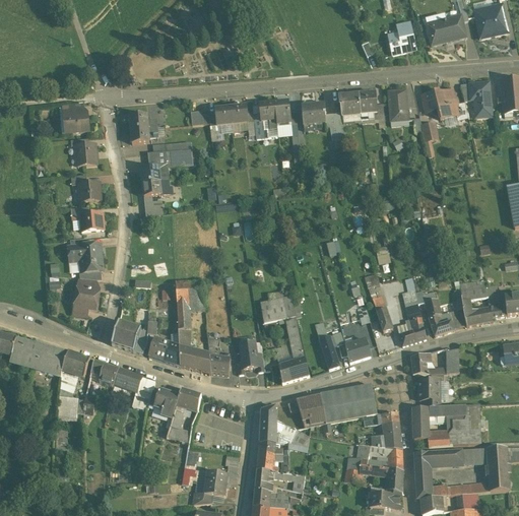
[(456,0),(459,10),(465,8),(463,0),(456,0)]
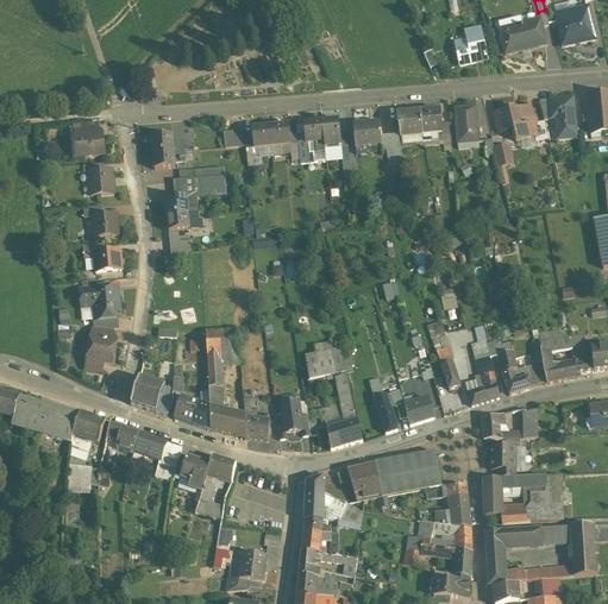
[(587,5),(555,12),(562,44),(594,37),(587,5)]
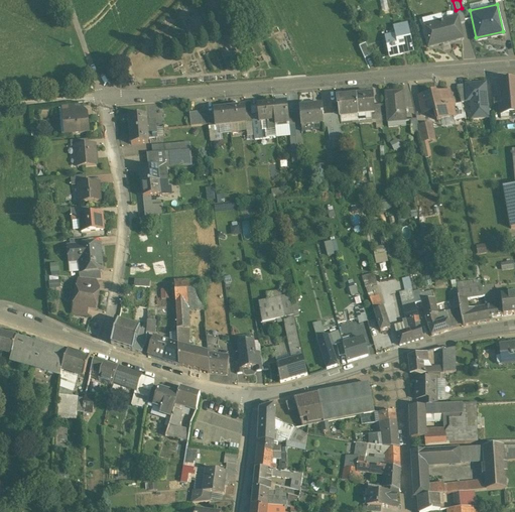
[(457,14),(458,20),(464,19),(462,8),(456,10),(457,14)]
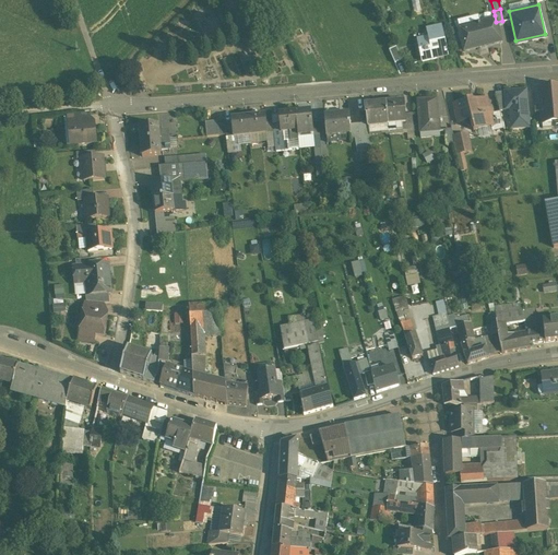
[(495,15),(458,25),(463,48),(478,44),(478,43),(493,39),(493,40),(500,38),(496,22),(495,15)]
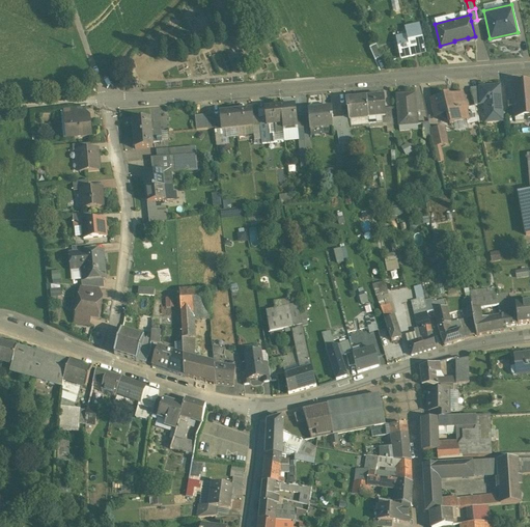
[(406,32),(395,34),(399,55),(413,52),(413,50),(424,48),(418,22),(403,25),(406,32)]
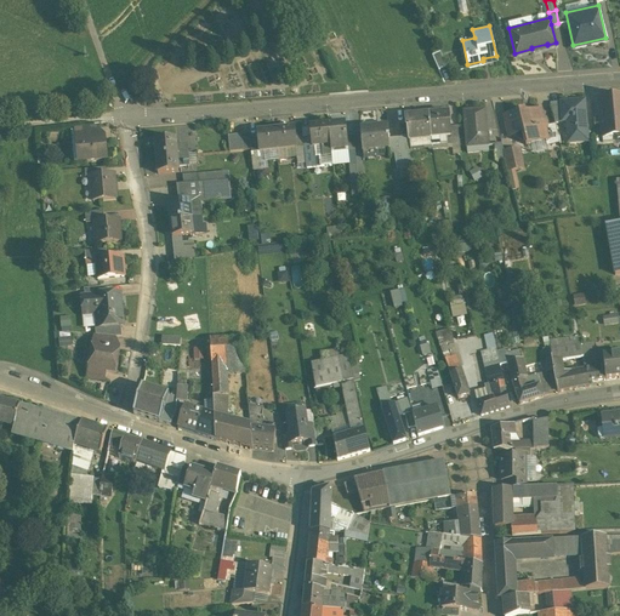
[(445,63),(439,49),(431,52),(438,67),(445,63)]
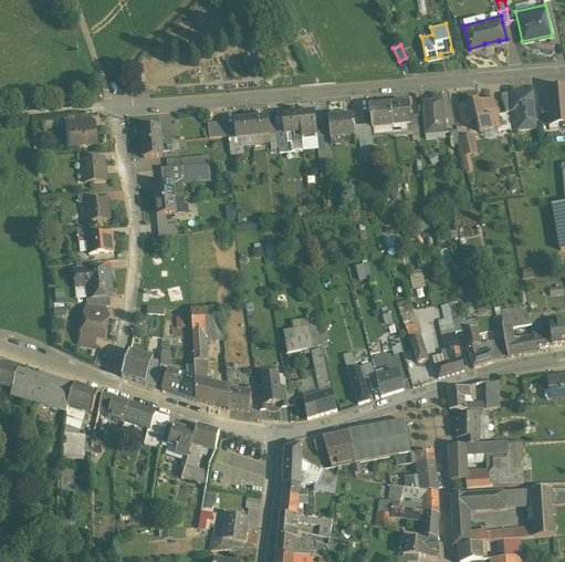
[(129,66),(133,75),(144,70),(140,61),(129,66)]
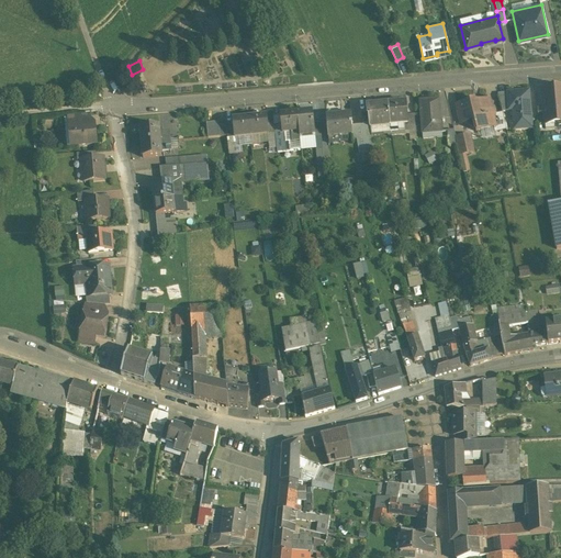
[(560,84),(540,86),(543,118),(556,116),(557,120),(560,119),(560,84)]
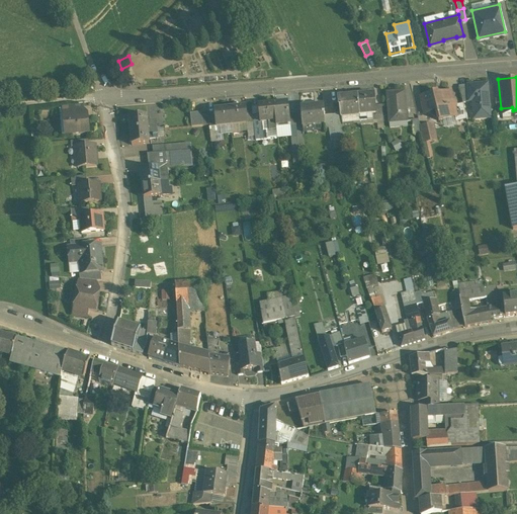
[(486,80),(466,82),(466,86),(468,98),(470,97),(472,116),(489,114),(486,80)]
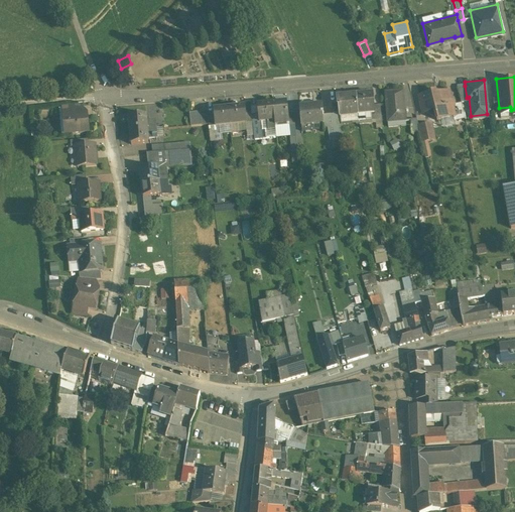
[(465,86),(457,86),(460,98),(467,98),(465,86)]
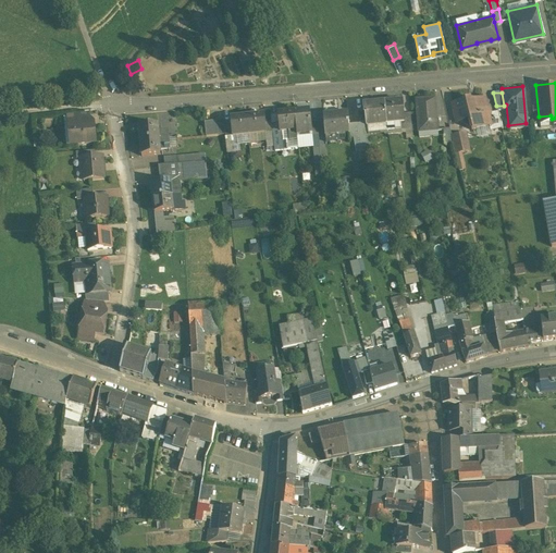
[(434,96),(416,97),(418,128),(436,127),(434,96)]
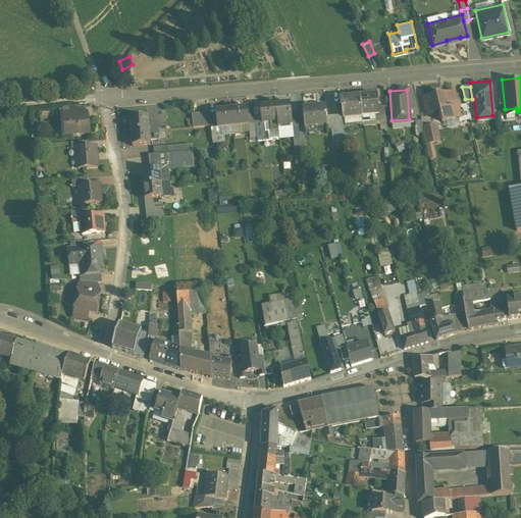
[(438,91),(423,94),(427,111),(438,108),(440,118),(458,114),(459,114),(457,106),(458,104),(458,103),(458,100),(455,98),(453,90),(438,93),(438,91)]
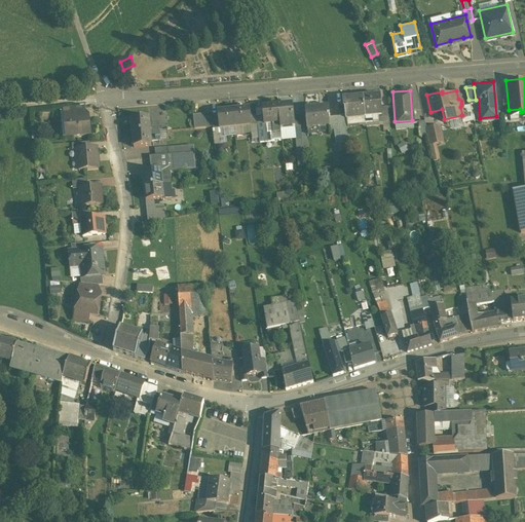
[(379,92),(362,95),(364,114),(377,113),(381,112),(380,105),(379,92)]
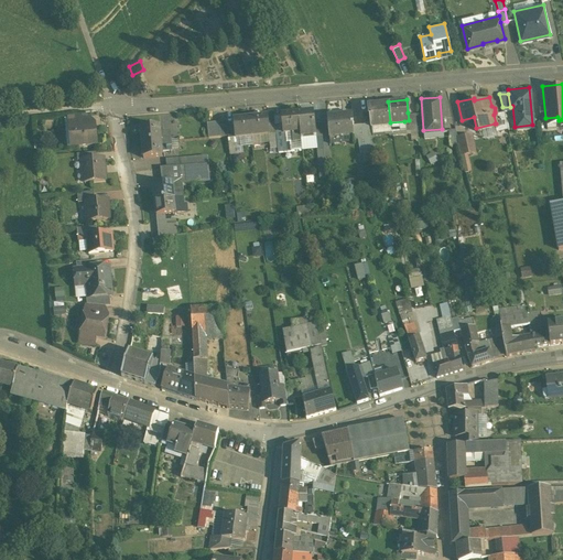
[(388,101),(366,104),(368,115),(369,121),(369,125),(390,122),(388,101)]
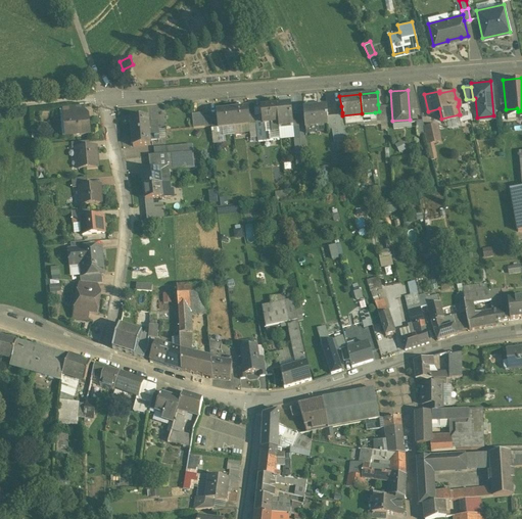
[(290,101),(276,102),(278,124),(291,122),(292,122),(291,111),(290,101)]
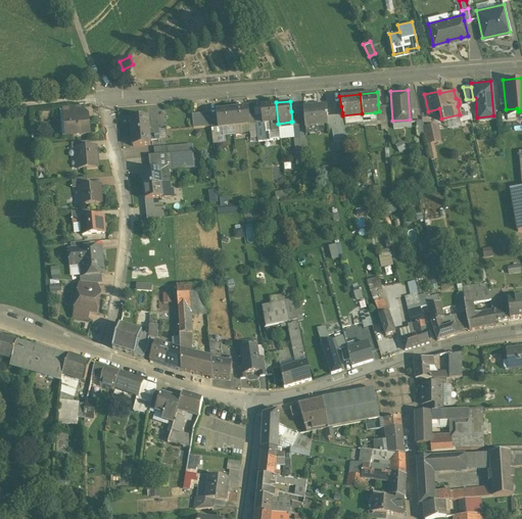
[(467,101),(459,103),(459,104),(458,106),(460,114),(459,114),(460,121),(470,118),(467,101)]
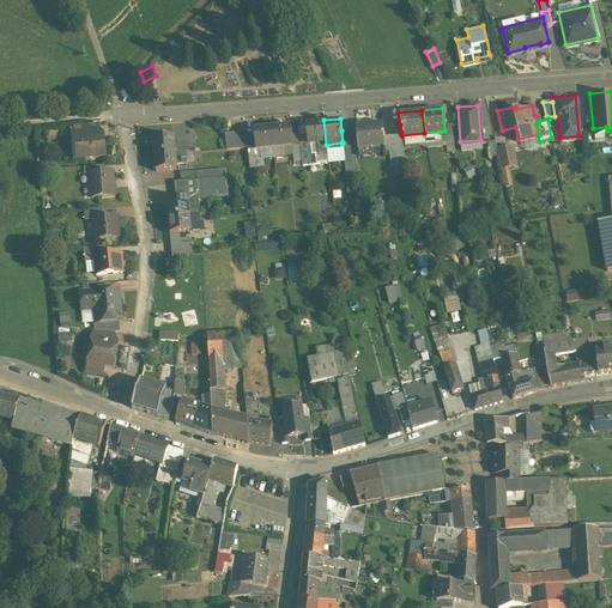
[(323,120),(304,122),(306,132),(307,141),(310,141),(317,140),(319,151),(326,151),(326,145),(323,120)]
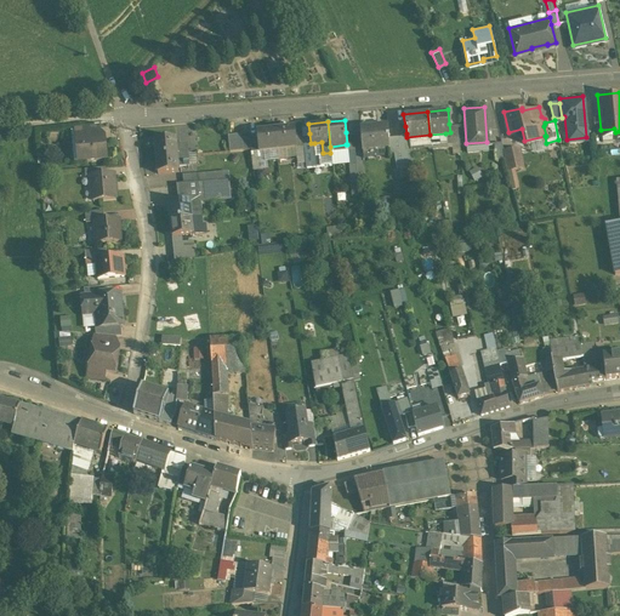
[(386,124),(377,125),(377,123),(376,123),(376,125),(360,126),(360,125),(359,125),(362,149),(362,147),(387,144),(387,147),(388,147),(387,136),(388,136),(388,135),(387,123),(386,123),(386,124)]
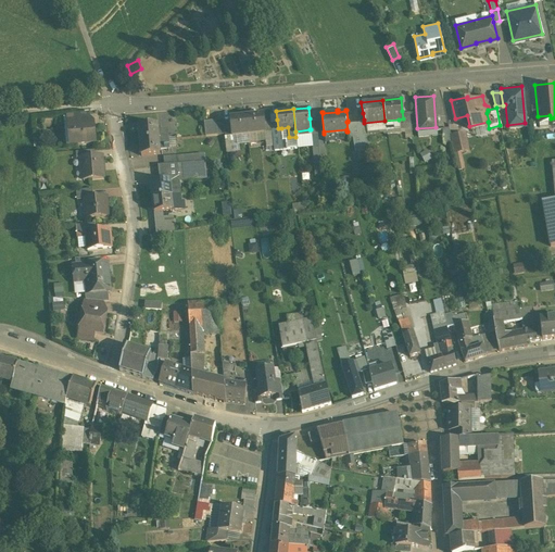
[(410,126),(408,110),(402,111),(403,118),(399,120),(400,126),(410,126)]
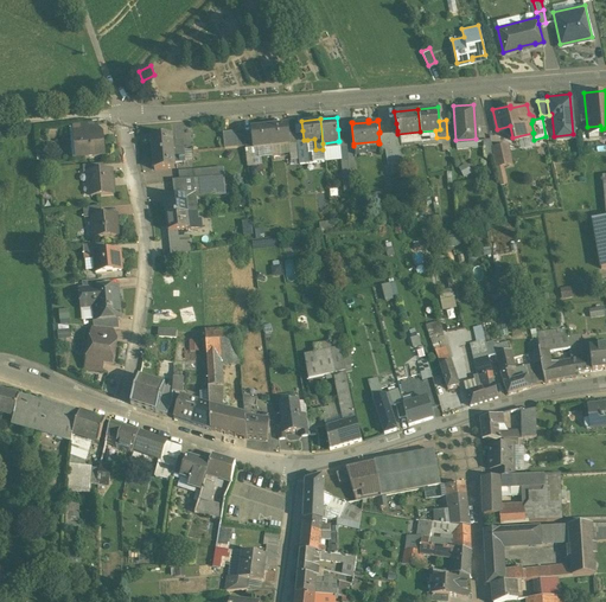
[(90,121),(72,123),(74,134),(77,134),(77,133),(91,132),(90,121)]
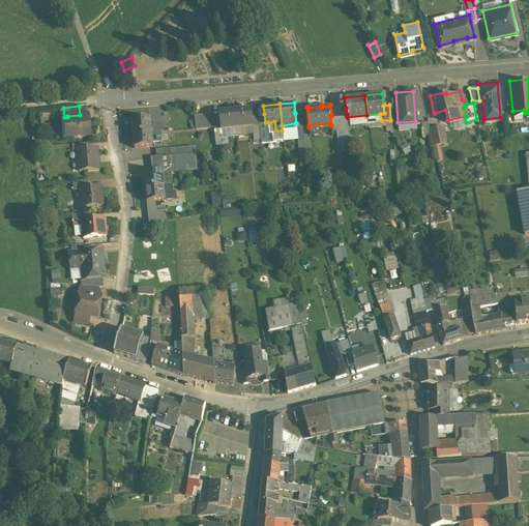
[(251,107),(234,109),(236,125),(242,124),(251,123),(252,123),(251,115),(251,107)]
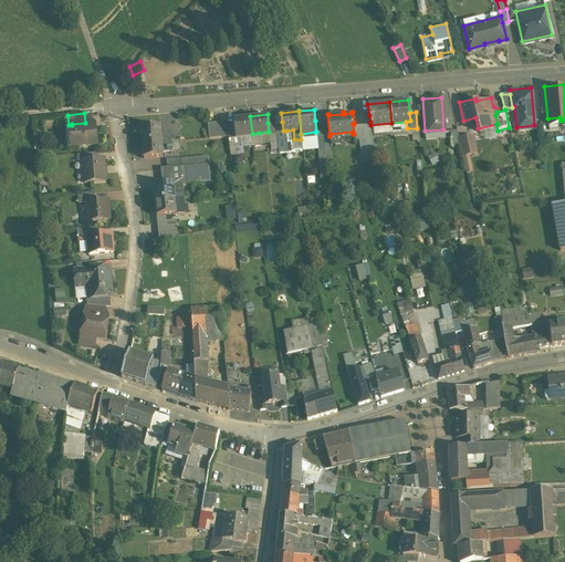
[(250,116),(233,117),(234,135),(252,134),(250,116)]
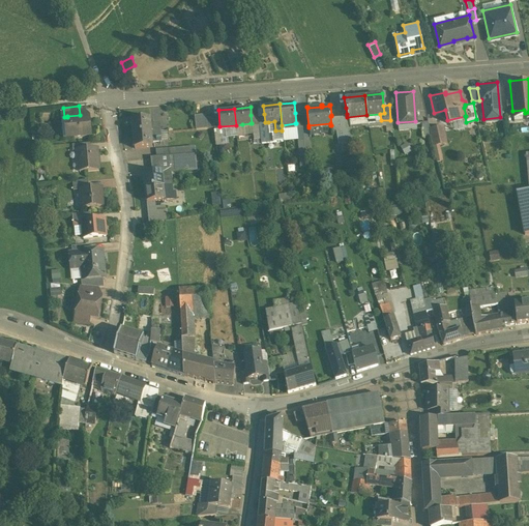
[(205,113),(194,114),(195,126),(206,125),(205,113)]
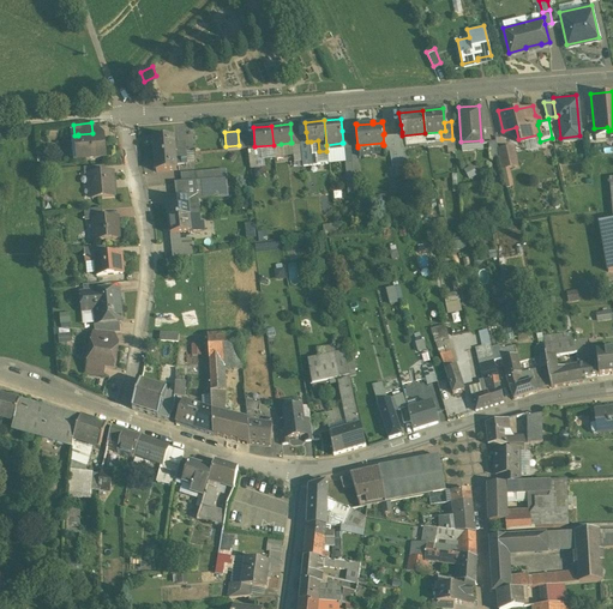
[(92,133),(78,134),(78,136),(80,156),(104,154),(102,132),(92,133)]
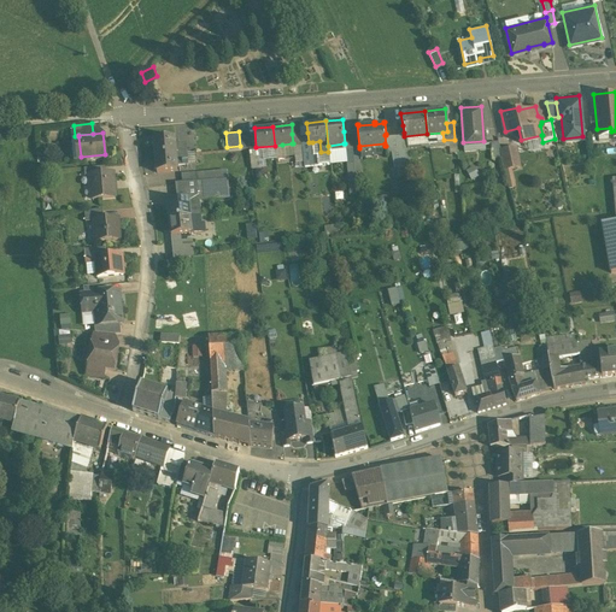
[(303,159),(300,133),(292,134),(293,143),(292,143),(294,159),(303,159)]
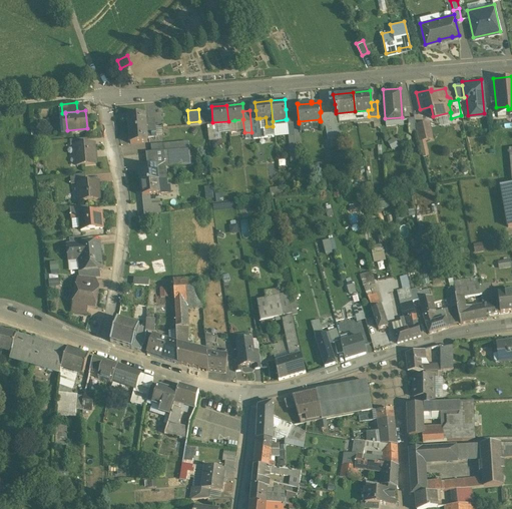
[(261,126),(260,118),(257,118),(256,110),(249,110),(251,132),(251,135),(265,134),(264,125),(261,126)]
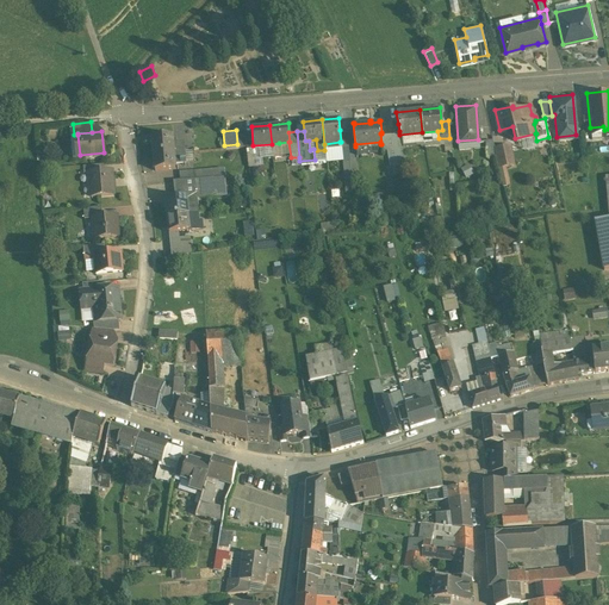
[(396,145),(392,131),(381,132),(381,133),(380,133),(381,144),(380,144),(381,148),(385,147),(396,145)]
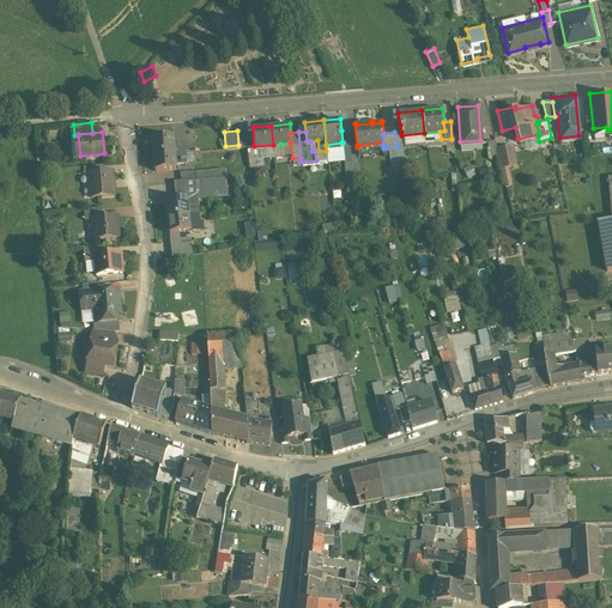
[(401,135),(401,132),(394,132),(398,146),(401,158),(406,157),(401,135)]
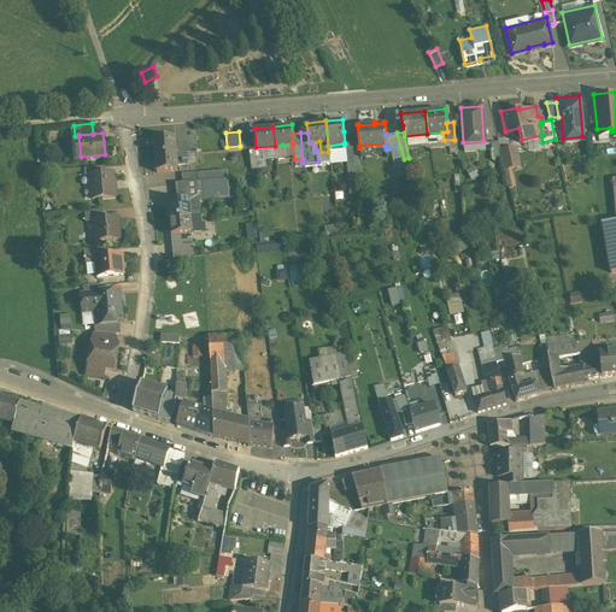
[(174,135),(153,136),(154,153),(185,151),(185,140),(174,141),(174,135)]
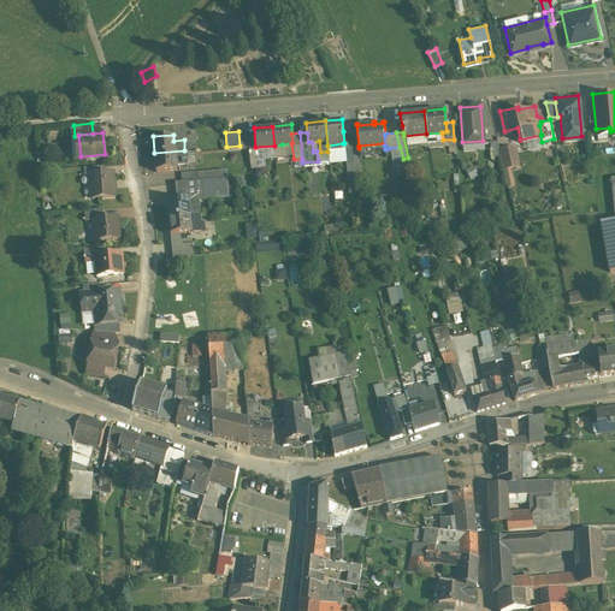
[(496,138),(489,140),(490,154),(500,154),(498,148),(496,138)]
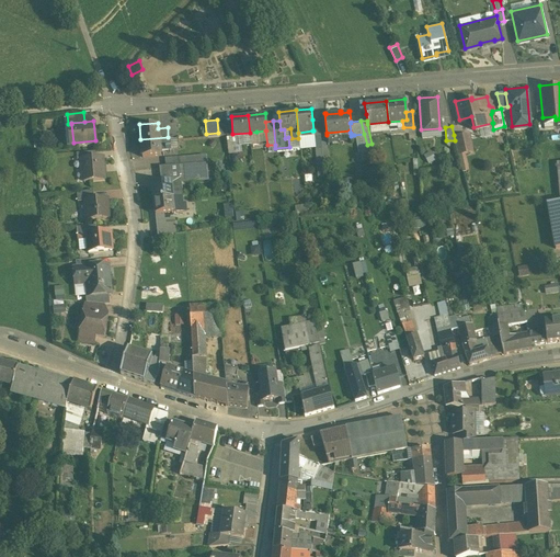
[(299,147),(312,145),(313,145),(312,134),(312,131),(298,133),(298,138),(299,147)]
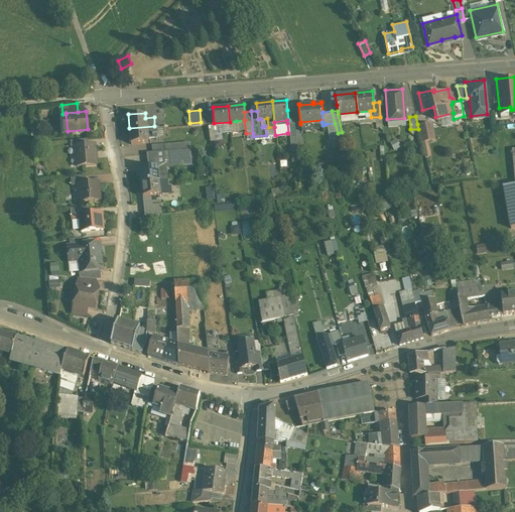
[(424,122),(417,124),(420,139),(433,136),(431,130),(426,132),(424,122)]
